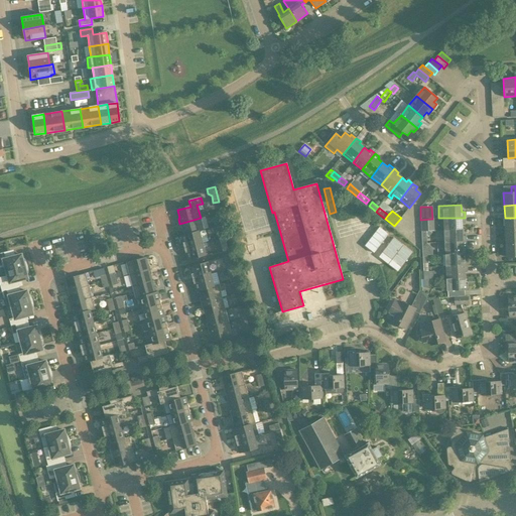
[(201,218),(179,224),(180,228),(182,228),(184,235),(184,236),(200,232),(204,231),(201,218)]
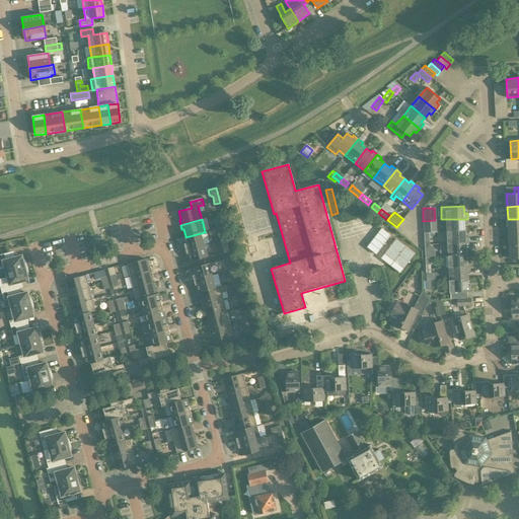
[(467,219),(446,219),(447,231),(465,230),(464,225),(467,224),(467,219)]
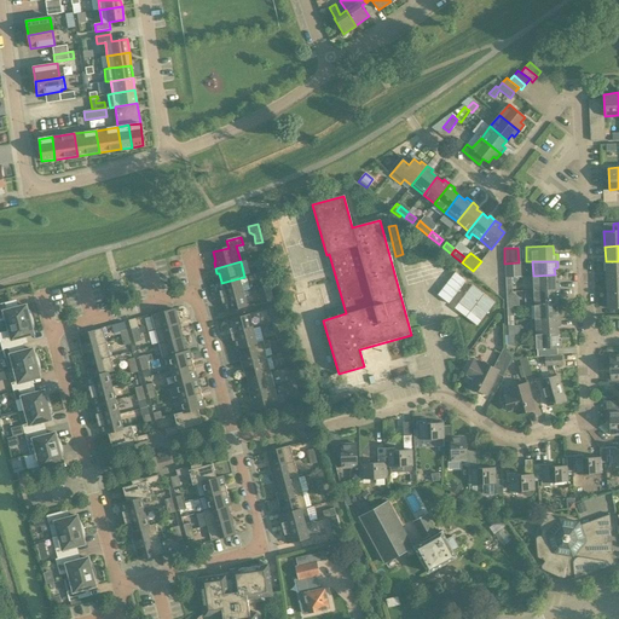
[(606,277),(618,276),(618,261),(606,261),(606,277)]
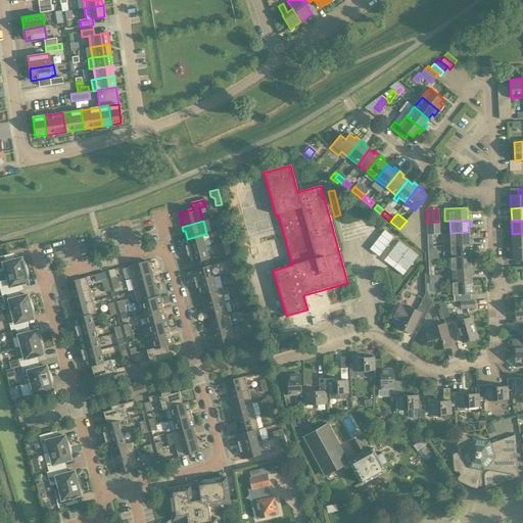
[(438,222),(426,223),(427,234),(432,234),(440,234),(439,222),(438,222)]
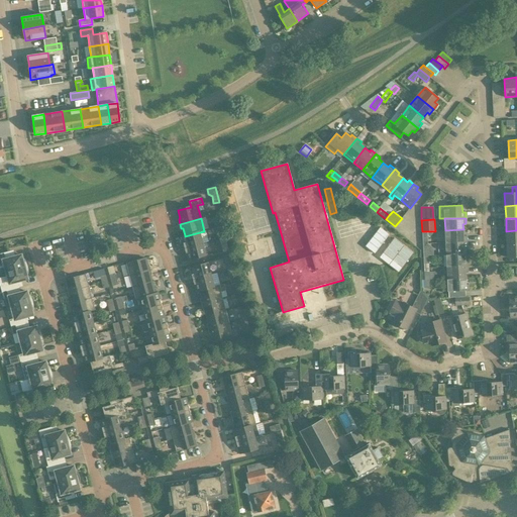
[(390,234),(380,227),(366,246),(375,253),(390,234)]
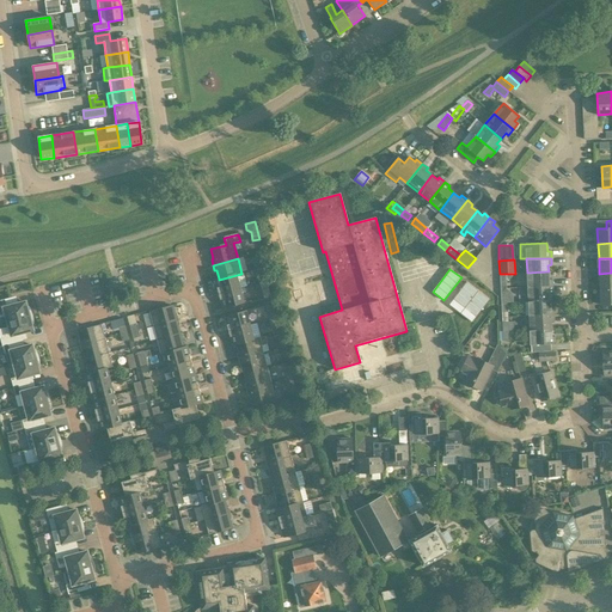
[(549,279),(549,271),(527,273),(528,287),(552,286),(552,279),(549,279)]
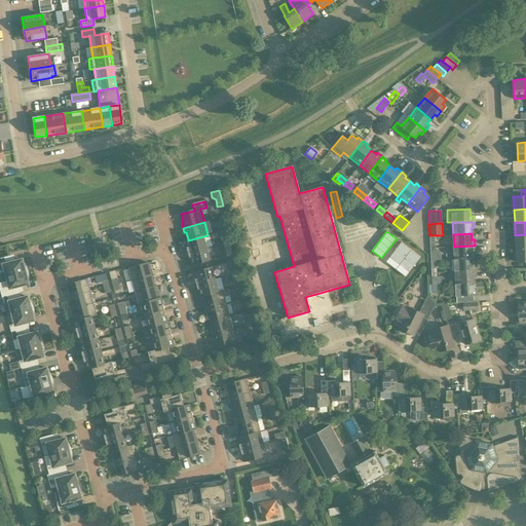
[(516,248),(525,248),(525,234),(515,235),(516,248)]
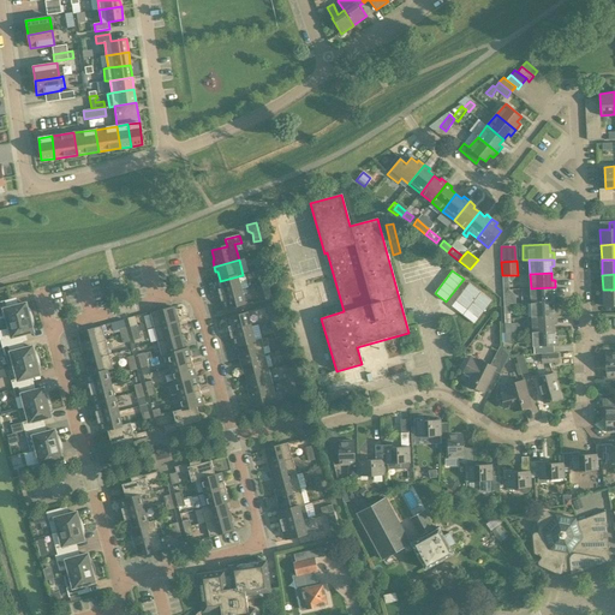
[(220,281),(220,280),(216,281),(220,296),(242,290),(238,276),(220,281)]
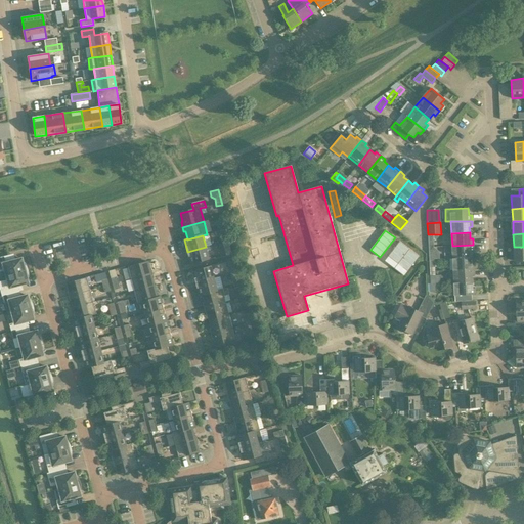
[(400,242),(385,261),(404,276),(420,257),(400,242)]
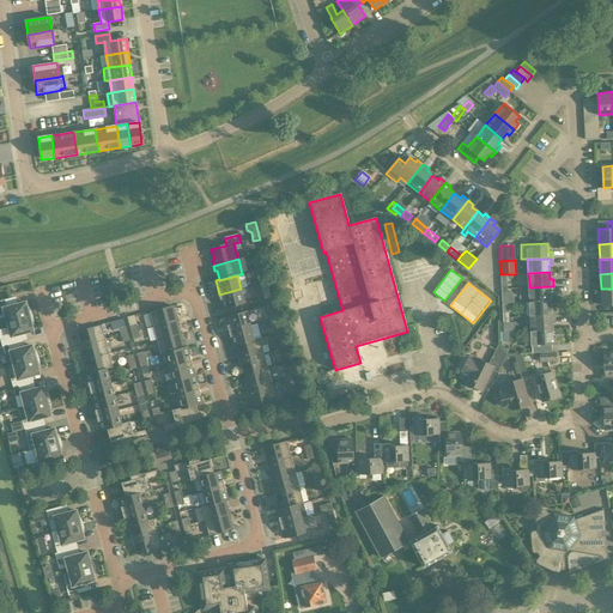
[(553,293),(553,286),(529,287),(529,302),(551,301),(551,293),(553,293)]
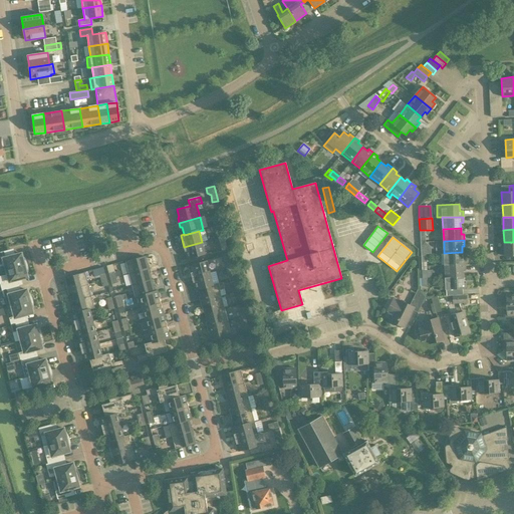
[(202,242),(184,247),(187,259),(205,254),(202,242)]
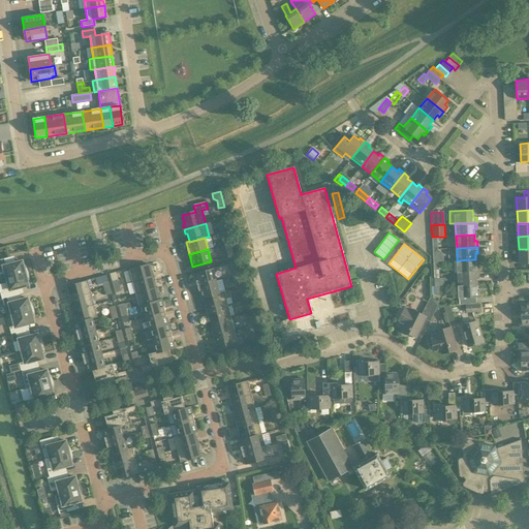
[(528,249),(519,249),(519,263),(528,262),(528,249)]
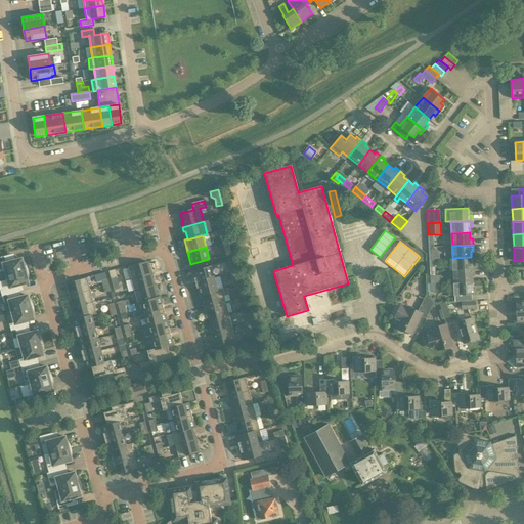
[(5,271),(7,276),(28,271),(28,269),(27,268),(26,266),(25,264),(24,264),(23,260),(11,263),(9,257),(0,259),(0,269),(1,272),(5,271)]
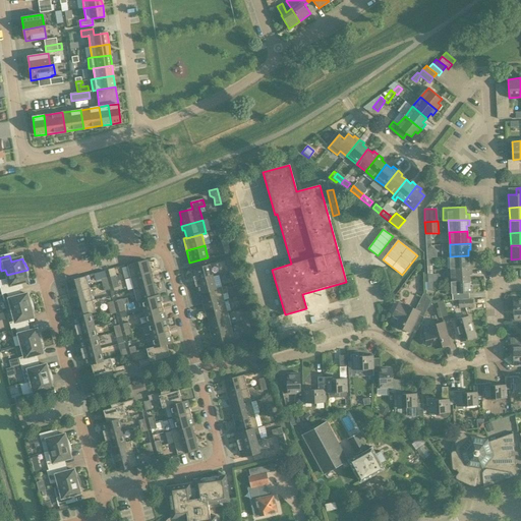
[(468,255),(450,256),(451,269),(471,268),(471,262),(468,262),(468,255)]
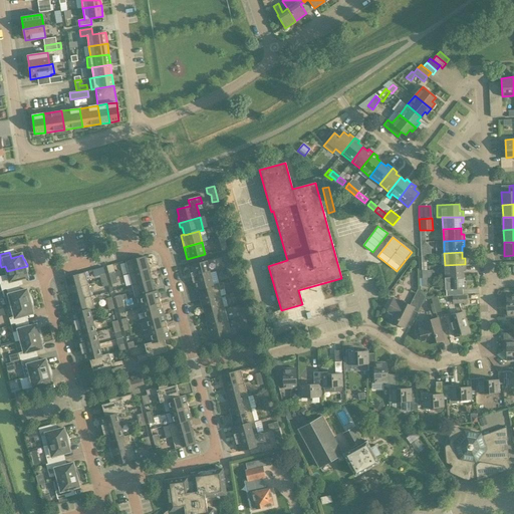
[(228,253),(223,255),(225,262),(227,269),(232,267),(230,261),(228,253)]
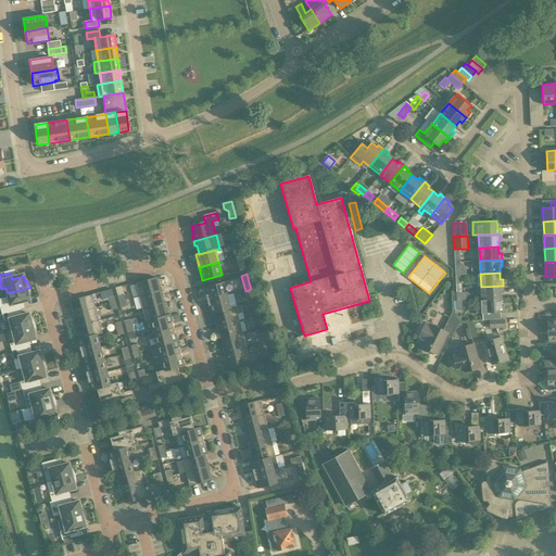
[(136,283),(139,297),(162,290),(161,286),(160,286),(158,278),(136,283)]
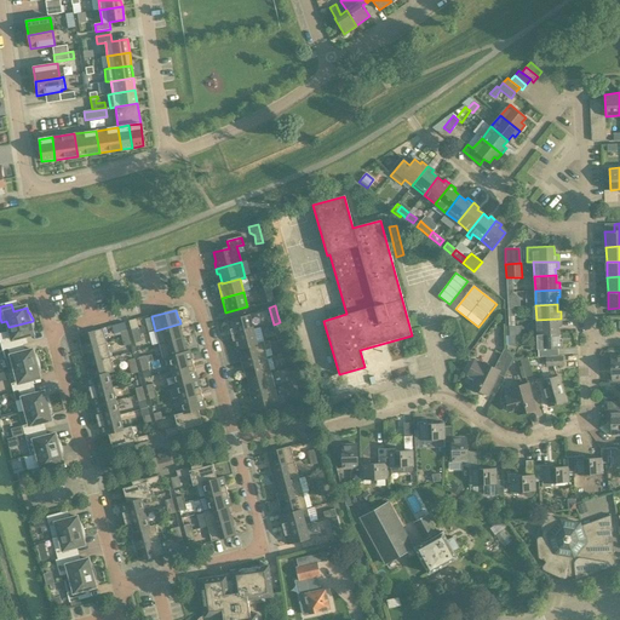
[(233,336),(253,329),(250,315),(228,321),(233,336)]
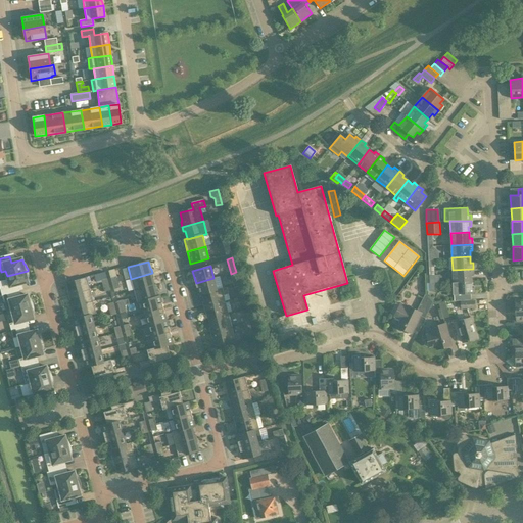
[(454,270),(453,270),(453,282),(471,282),(471,276),(474,275),(473,269),(454,270)]
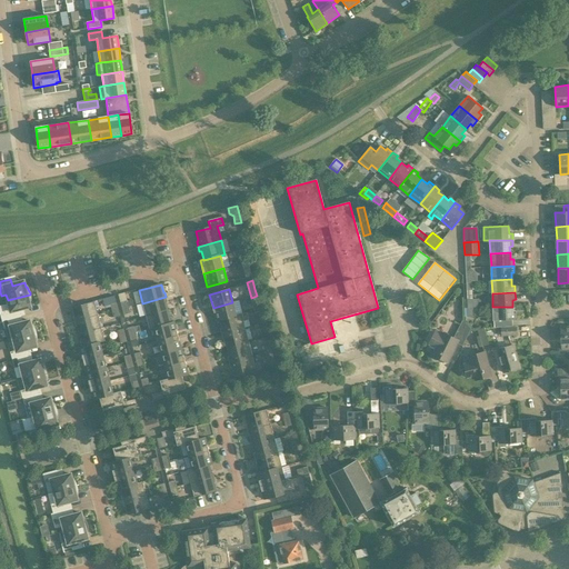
[(0,308),(0,310),(3,322),(17,319),(15,312),(31,308),(30,302),(31,302),(31,301),(31,300),(31,298),(31,296),(30,295),(8,300),(9,306),(0,308)]
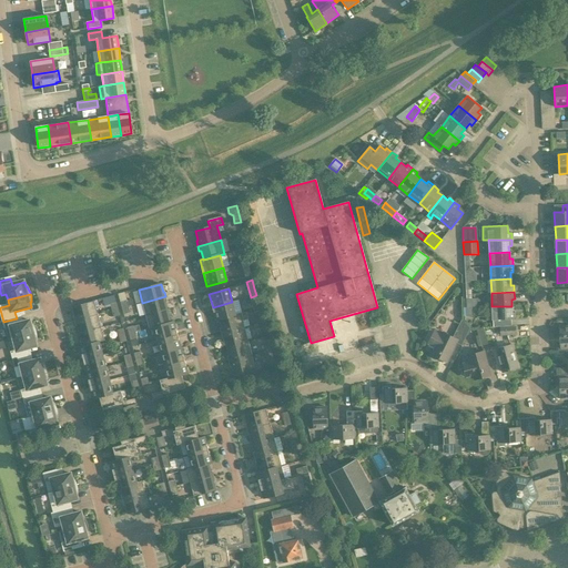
[(165,296),(142,303),(146,316),(168,311),(165,303),(168,302),(165,296)]
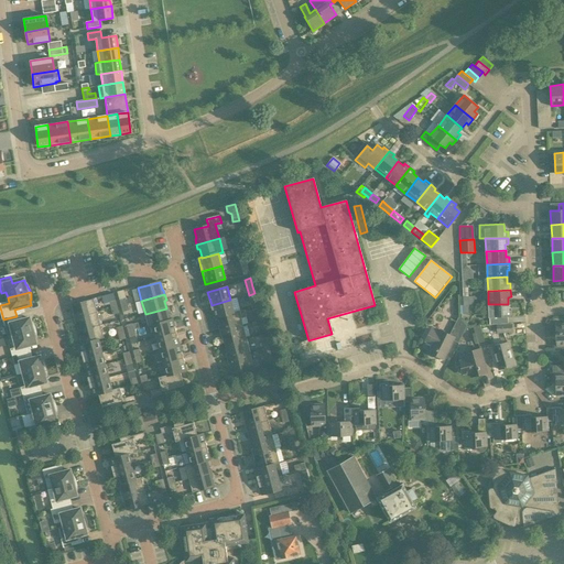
[(74,318),(97,312),(94,300),(73,306),(75,314),(73,314),(74,318)]
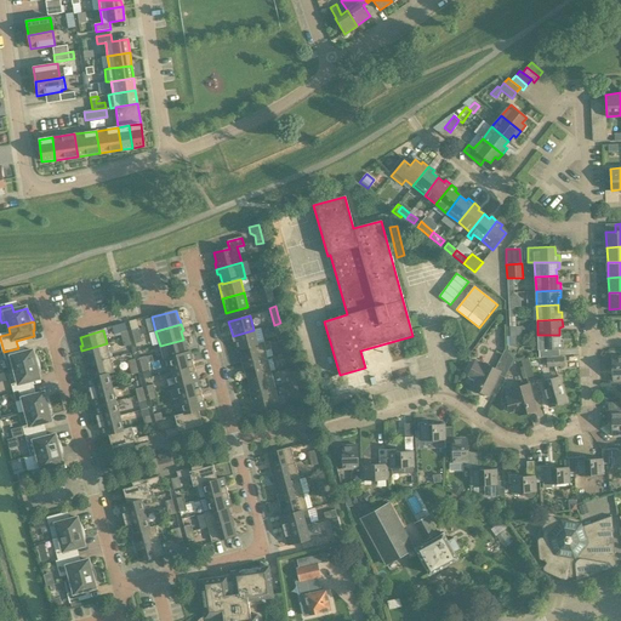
[(237,351),(240,349),(239,349),(257,345),(257,343),(254,330),(233,336),(237,351)]
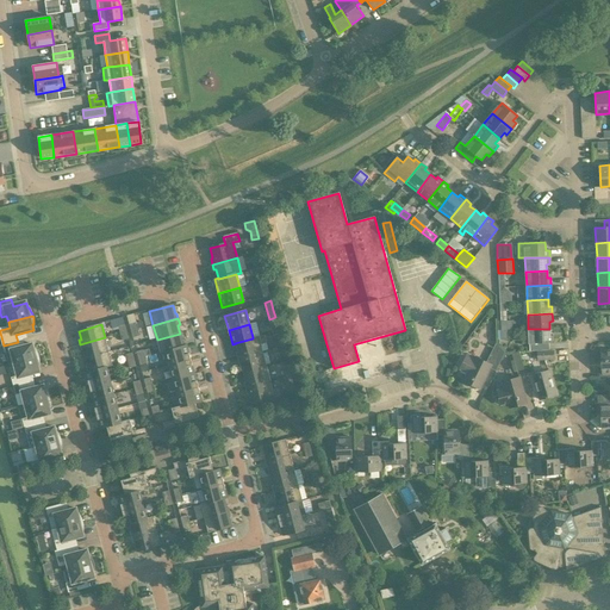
[(537,350),(551,350),(551,343),(553,343),(553,335),(549,336),(549,329),(528,329),(529,352),(537,350)]
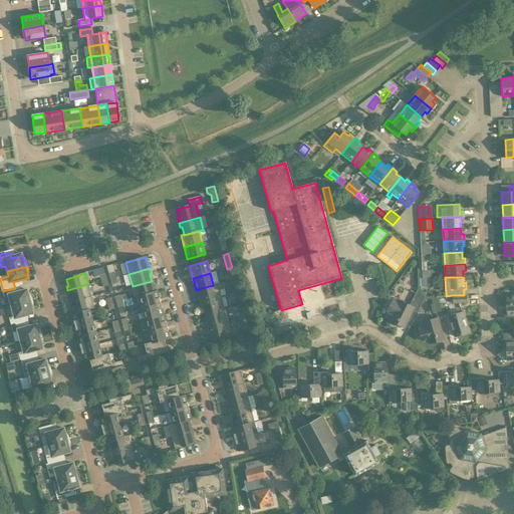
[(140,297),(157,292),(155,287),(154,287),(152,281),(133,286),(136,298),(140,297)]
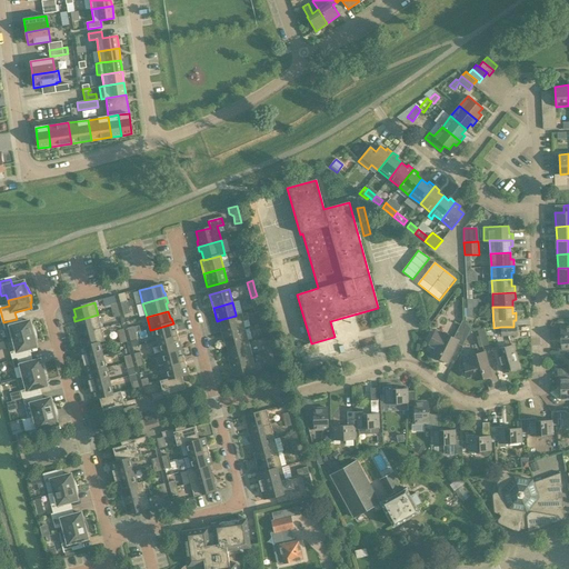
[(219,320),(220,320),(222,329),(220,329),(221,335),(245,328),(243,321),(248,320),(247,313),(241,315),(241,313),(236,315),(236,316),(219,320)]
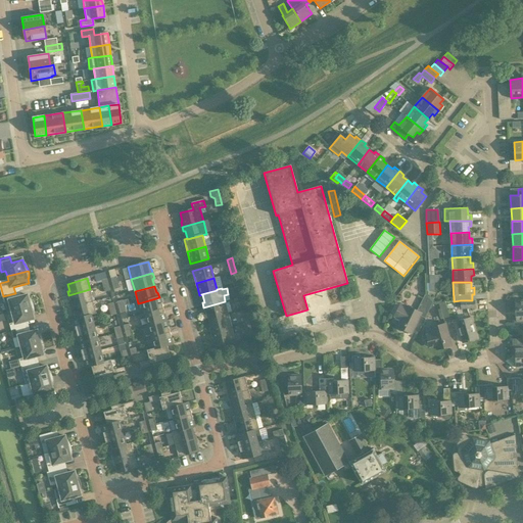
[(72,300),(74,307),(93,302),(90,289),(68,295),(70,301),(72,300)]
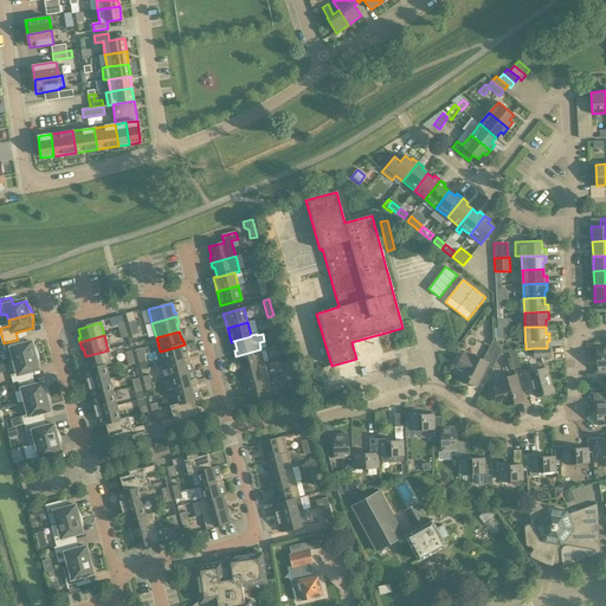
[(19,347),(18,340),(4,343),(6,350),(7,350),(11,363),(14,362),(39,356),(38,354),(37,352),(36,348),(34,348),(33,342),(19,347)]
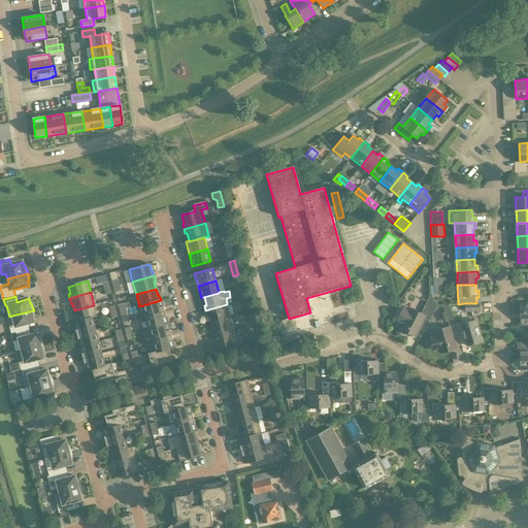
[(428,321),(436,305),(429,296),(421,314),(411,309),(410,311),(403,308),(398,319),(404,323),(401,330),(415,336),(423,319),(428,321)]
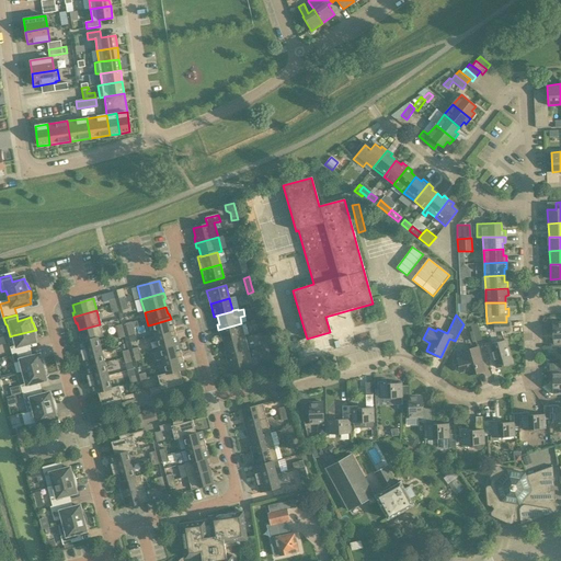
[(171,319),(152,324),(157,339),(175,333),(172,318),(171,319)]
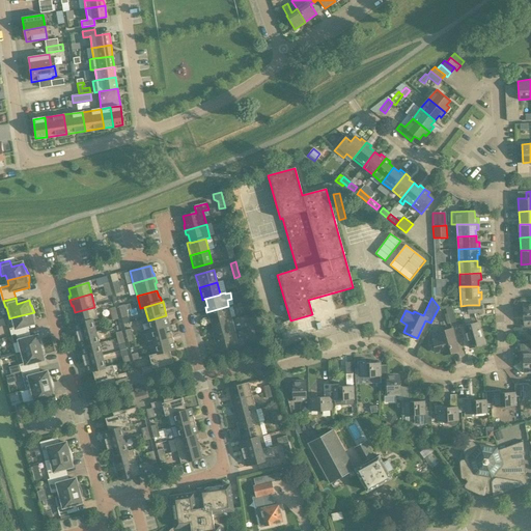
[(530,305),(523,305),(524,320),(522,320),(522,329),(530,328),(530,305)]
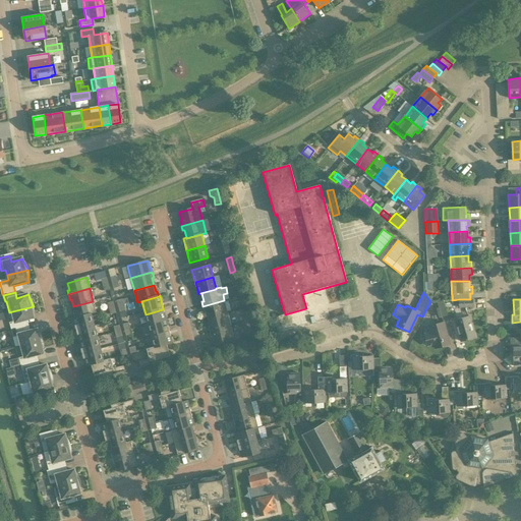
[(224,300),(203,306),(205,311),(206,310),(208,319),(228,313),(224,300)]
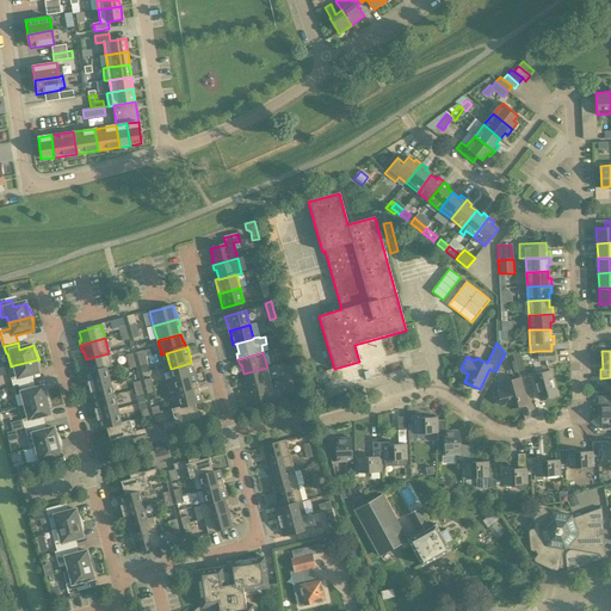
[(517,372),(524,370),(519,352),(512,353),(517,372)]
